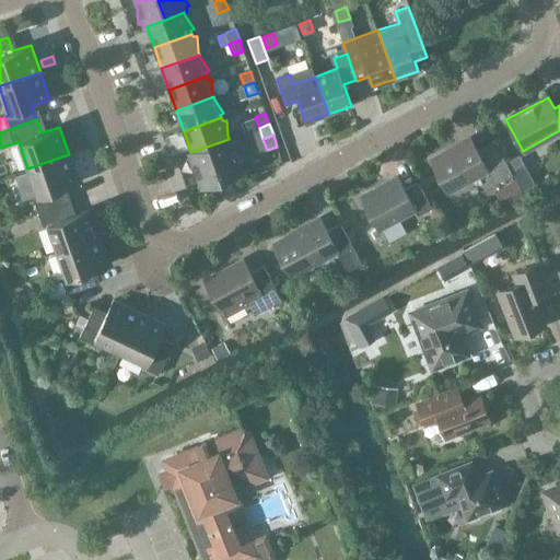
[(210,146),(222,181),(244,173),(238,156),(237,140),(233,141),(231,137),(229,138),(229,139),(210,146)]
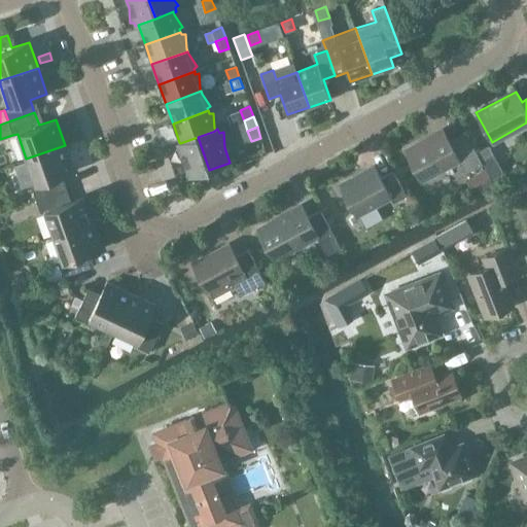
[(449,141),(443,130),(406,150),(421,179),(458,160),(465,173),(483,164),(465,132),(449,141)]
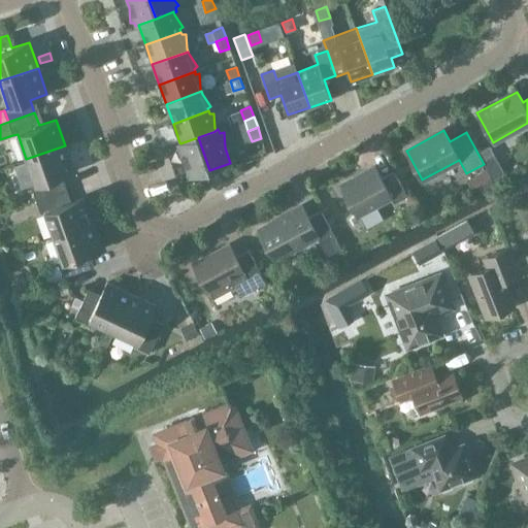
[(189,177),(209,170),(198,137),(180,143),(179,142),(177,143),(178,147),(175,150),(184,162),(189,177)]
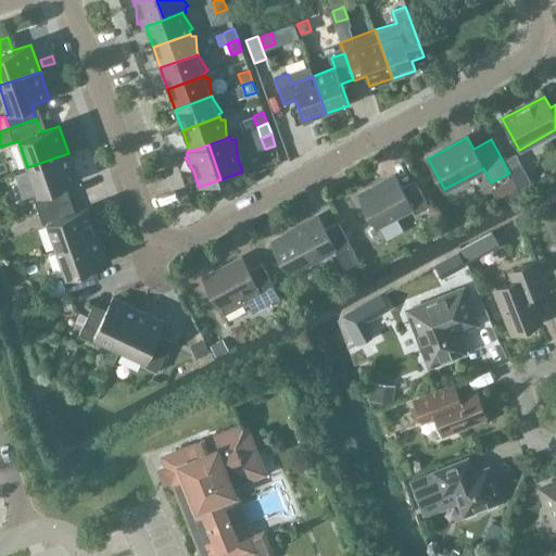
[(68,153),(27,167),(37,194),(33,197),(38,211),(65,201),(61,187),(78,181),(68,153)]
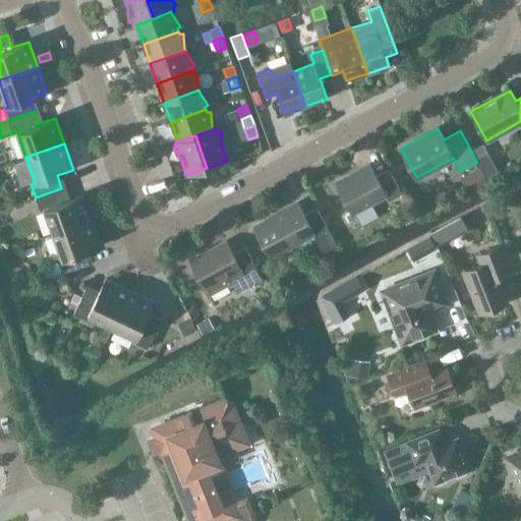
[(486,152),(475,158),(485,177),(497,171),(486,152)]
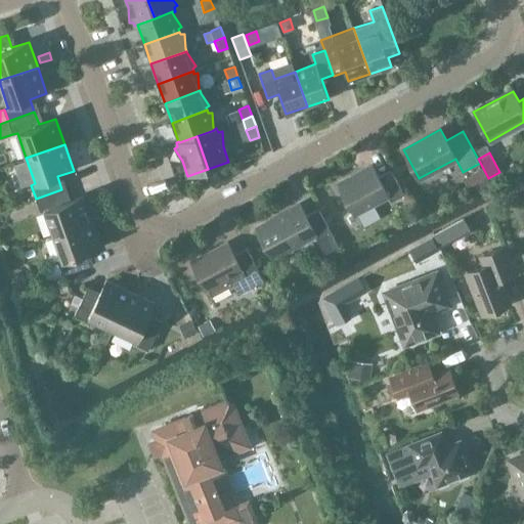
[(378,177),(372,166),(338,184),(353,213),(387,195),(391,202),(403,194),(390,170),(378,177)]
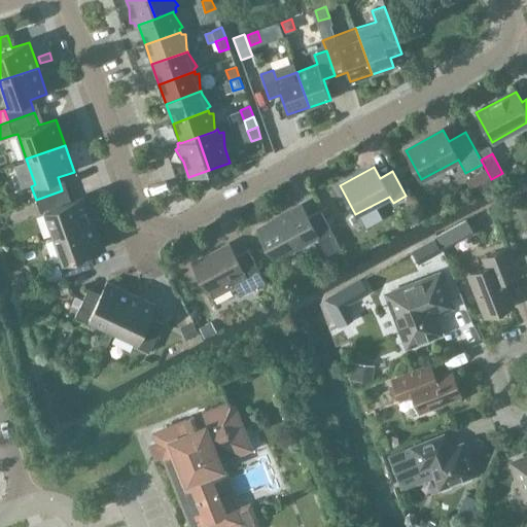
[(484,170),(469,177),(477,190),(491,183),(484,170)]
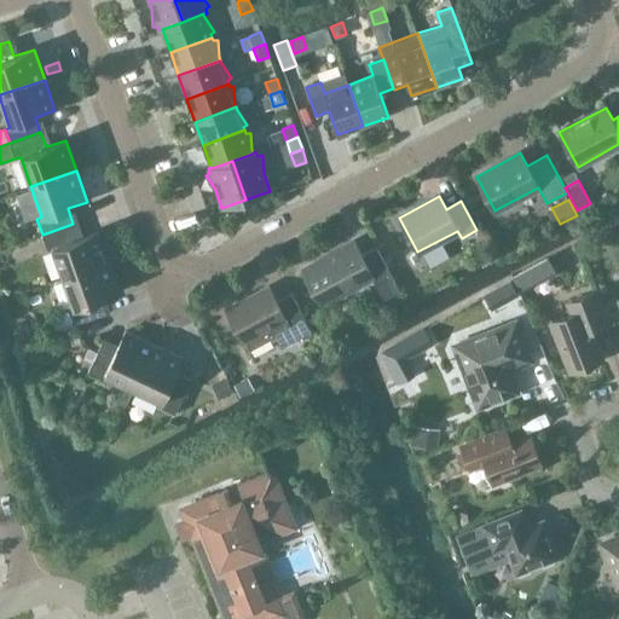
[(73,224),(42,235),(47,250),(52,248),(63,278),(109,262),(98,231),(77,238),(73,224)]
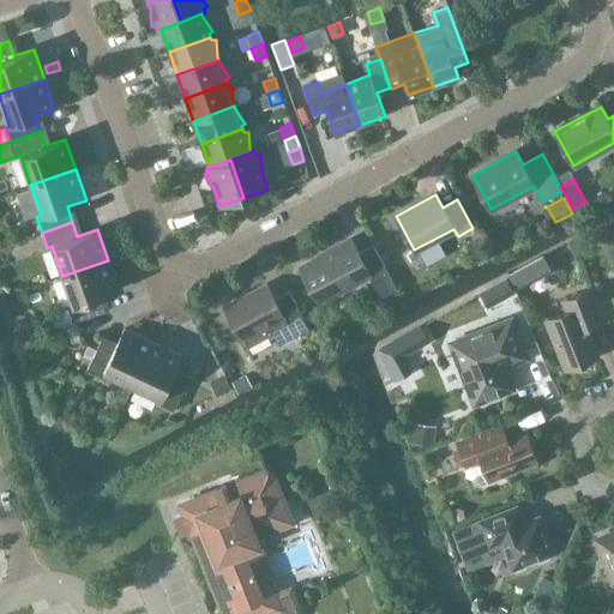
[(359,253),(351,240),(301,268),(319,301),(368,275),(379,296),(396,288),(373,245),(359,253)]
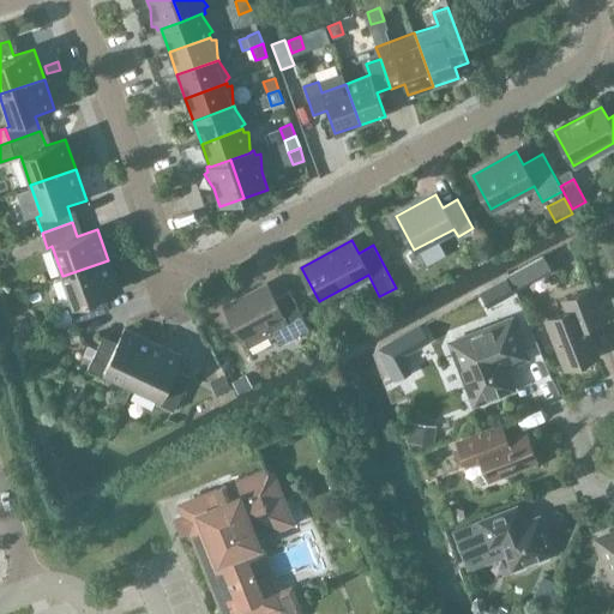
[(108,260),(62,276),(73,306),(68,307),(73,323),(104,312),(98,298),(119,290),(108,260)]
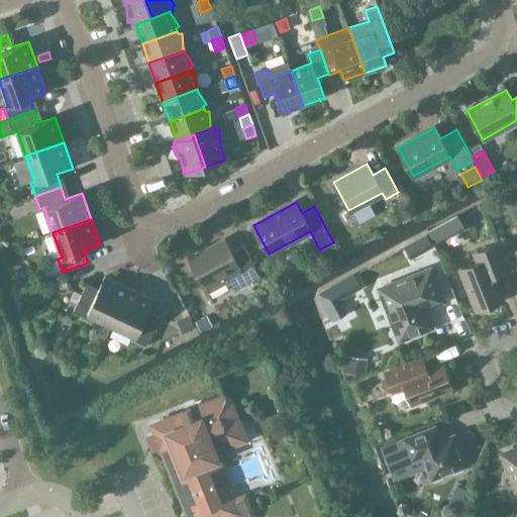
[(445,223),(429,232),(433,239),(435,243),(451,234),(449,230),(445,223)]
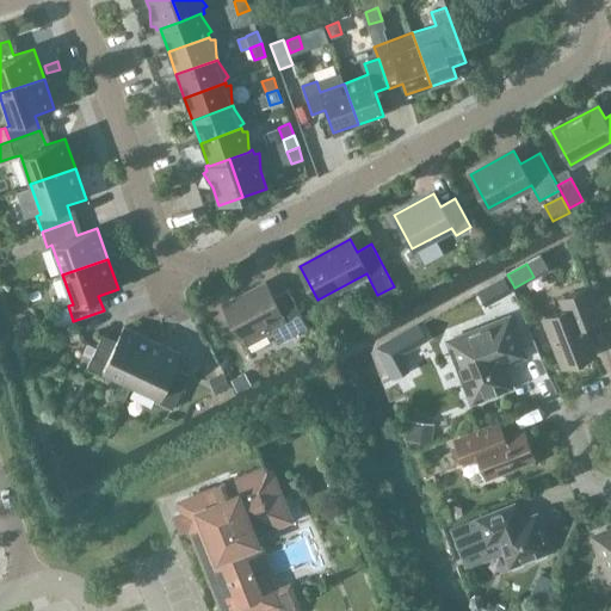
[(266,284),(223,307),(239,335),(242,334),(248,346),(273,333),(278,341),(307,326),(288,289),(273,297),(266,284)]
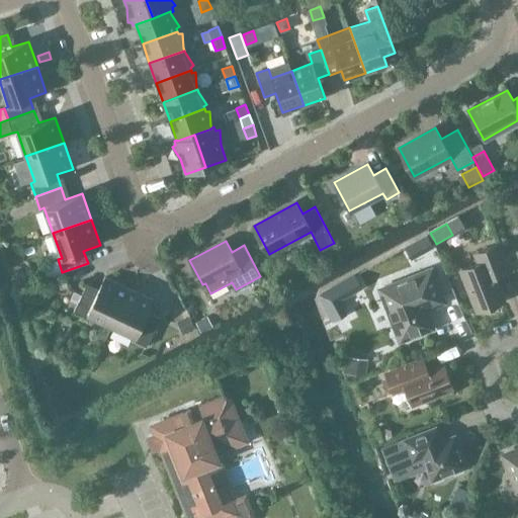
[(498,274),(509,270),(499,244),(475,253),(478,262),(461,269),(478,311),(504,300),(495,277),(496,274),(498,274)]
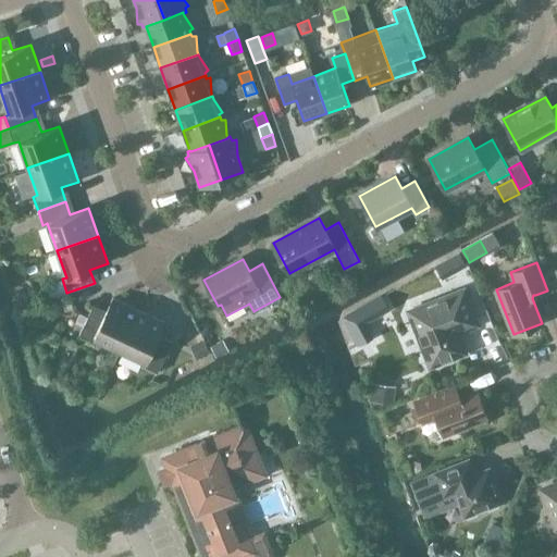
[(430,367),(466,353),(458,332),(479,324),(465,288),(412,308),(409,316),(430,367)]
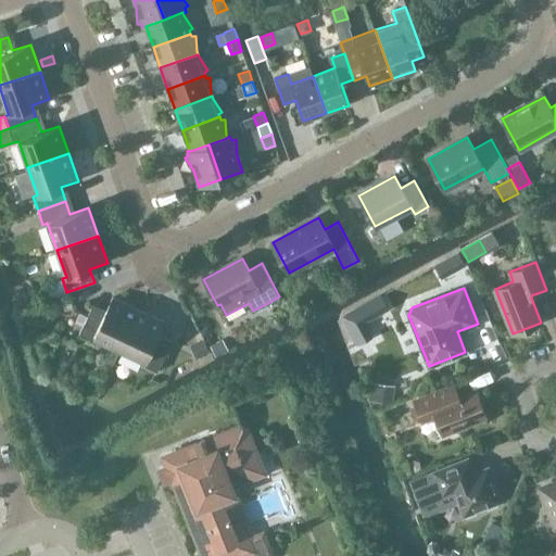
[(366,302),(369,308),(373,316),(388,308),(383,301),(380,294),(366,302)]
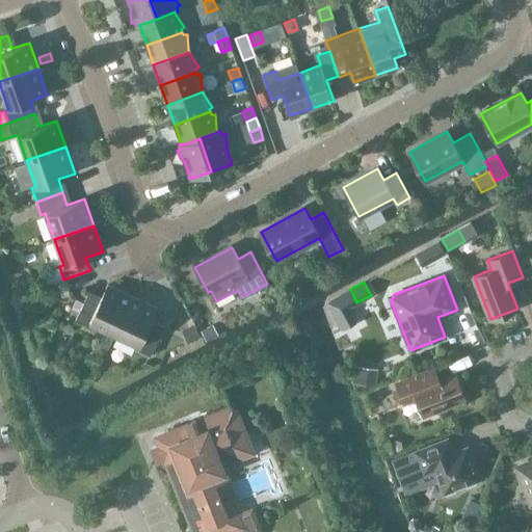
[(114,334),(132,296),(107,285),(100,300),(87,295),(83,303),(80,309),(75,320),(88,326),(90,322),(114,334)]
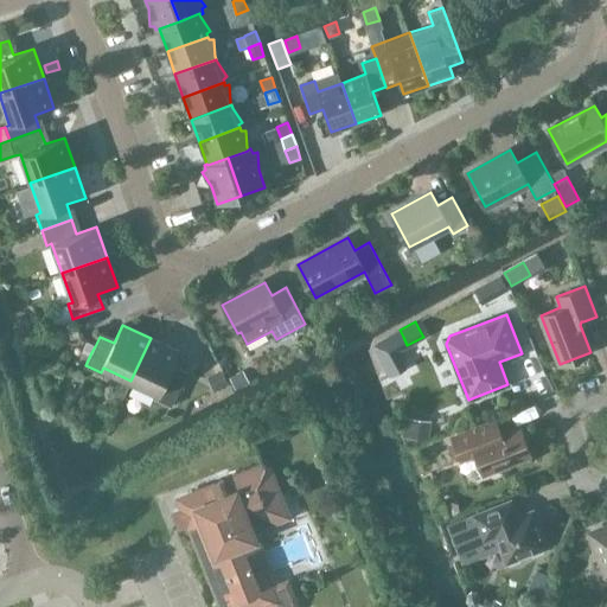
[(151,338),(131,381),(159,394),(157,398),(172,406),(185,377),(171,370),(179,351),(151,338)]
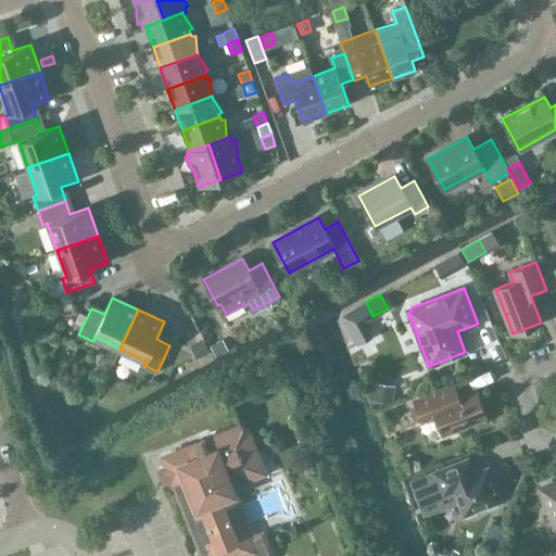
[(79,314),(76,319),(84,323),(87,317),(79,314)]
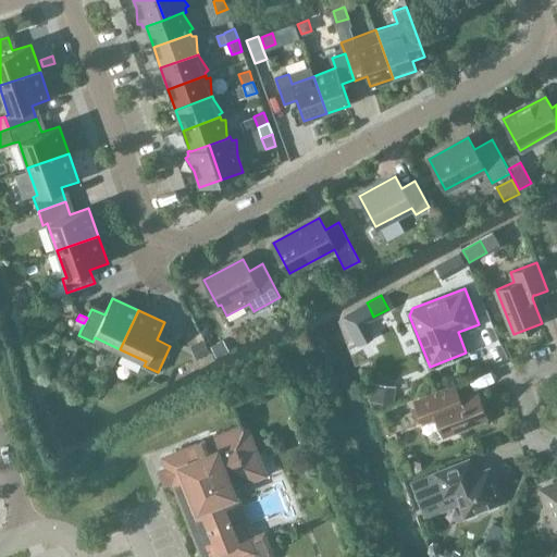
[(203,341),(192,347),(198,358),(209,351),(203,341)]
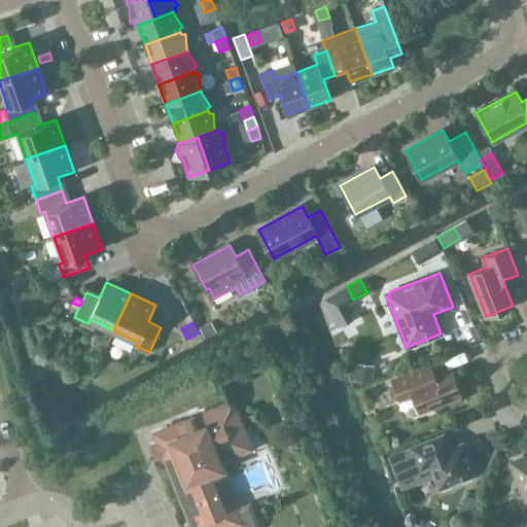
[(211,322),(200,328),(205,338),(216,331),(211,322)]
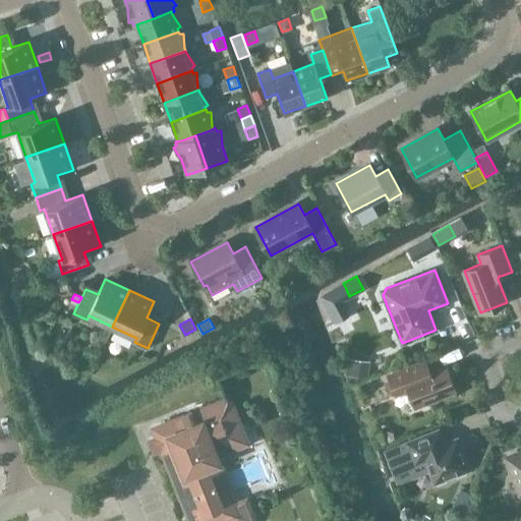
[(352,369),(351,374),(354,375),(366,378),(368,362),(353,360),(352,369)]
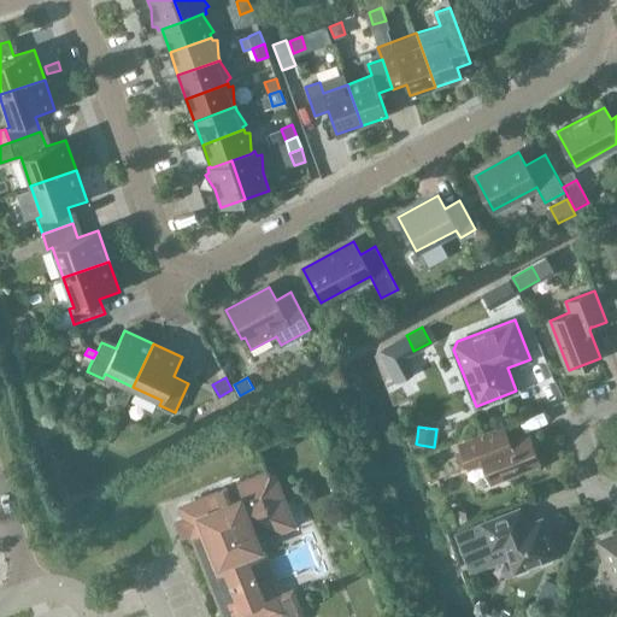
[(499,445),(493,430),(459,444),(469,468),(485,462),(492,481),(539,463),(528,434),(499,445)]
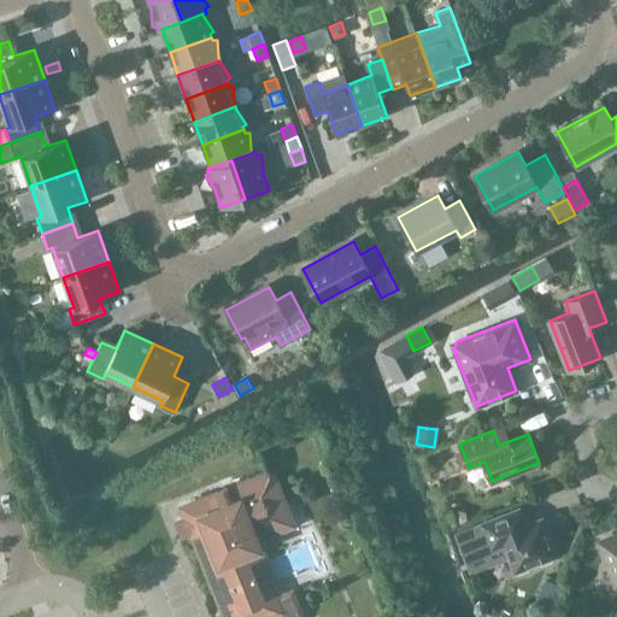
[(293,526),(271,470),(181,507),(224,616),(298,616),(300,613),(292,592),(280,597),(256,535),(291,521),(292,526),(293,526)]
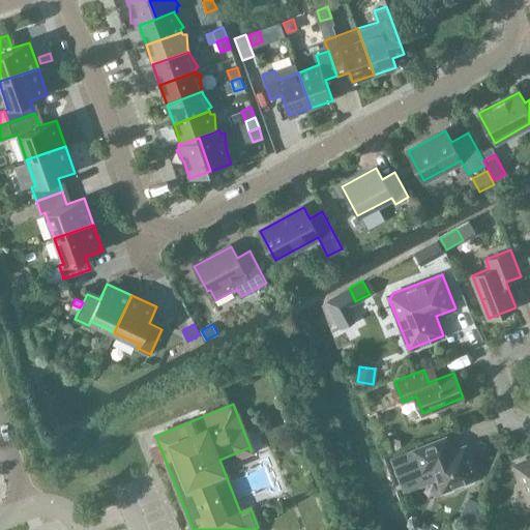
[(268,419),(259,423),(261,429),(267,432),(272,429),(268,419)]
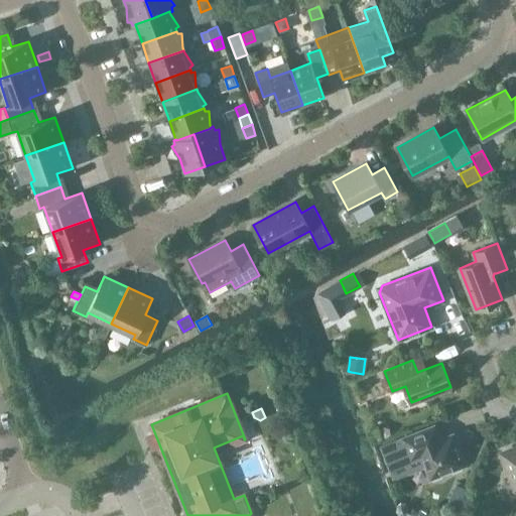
[(433,424),(383,445),(395,478),(424,466),(430,478),(466,465),(453,432),(439,438),(433,424)]
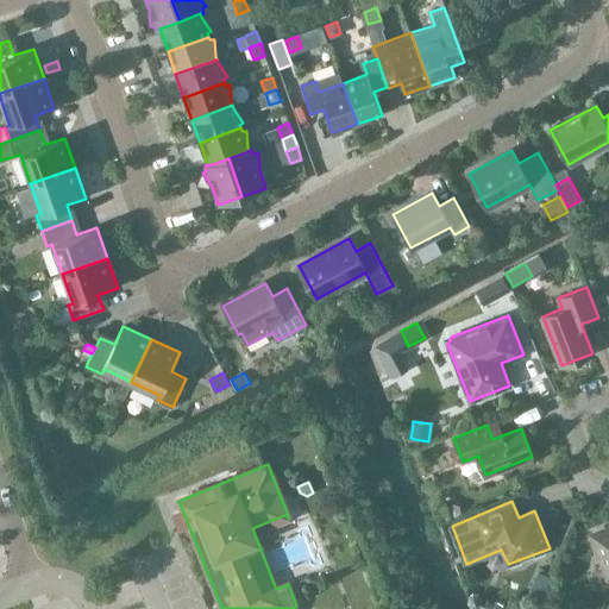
[(440,506),(435,508),(441,523),(446,521),(452,520),(446,504),(440,506)]
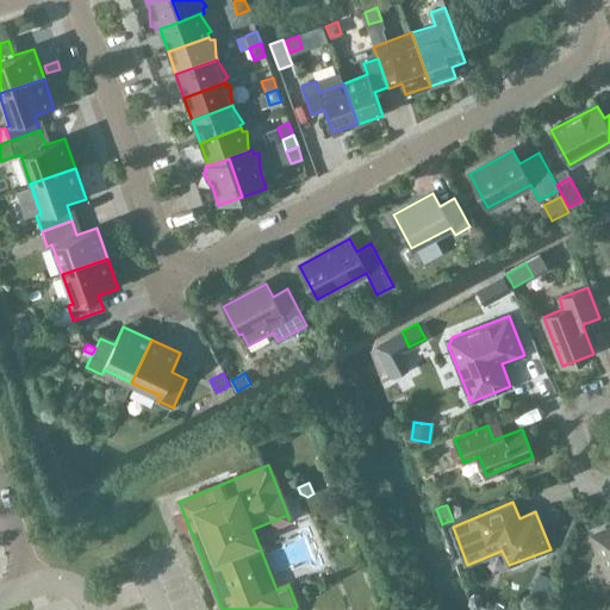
[(609,528),(592,535),(609,578),(609,577),(609,528)]
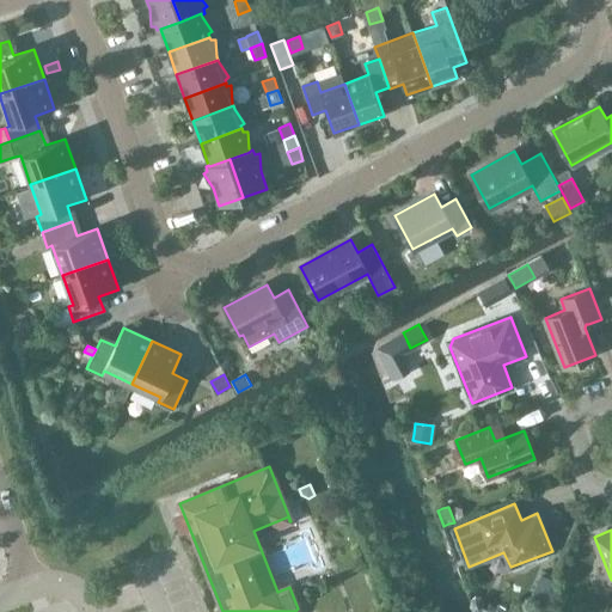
[(533,586),(546,592),(551,580),(538,574),(533,586)]
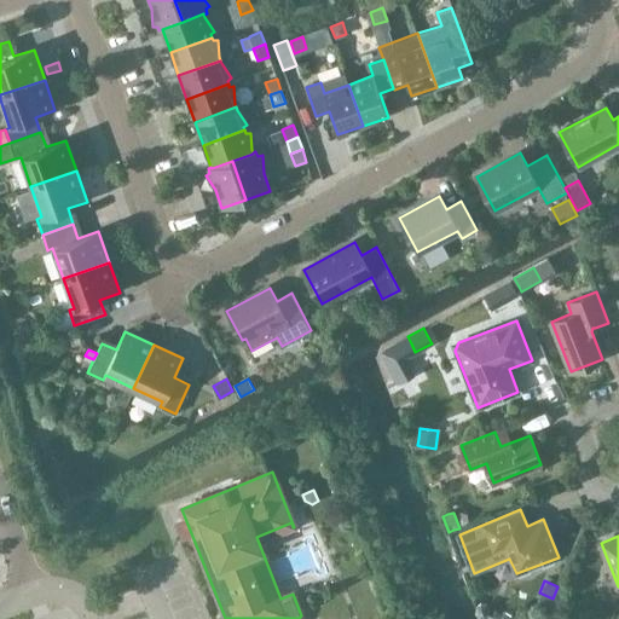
[(476,606),(475,612),(479,615),(484,617),(489,613),(489,608),(485,603),(482,603),(480,603),(476,606)]
